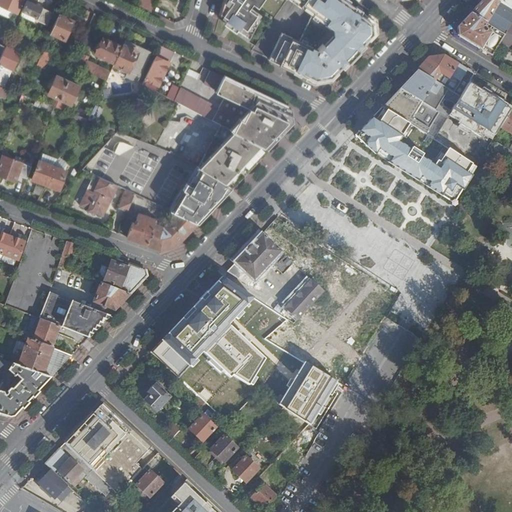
[(0,0),(0,5),(17,14),(23,0),(0,0)]
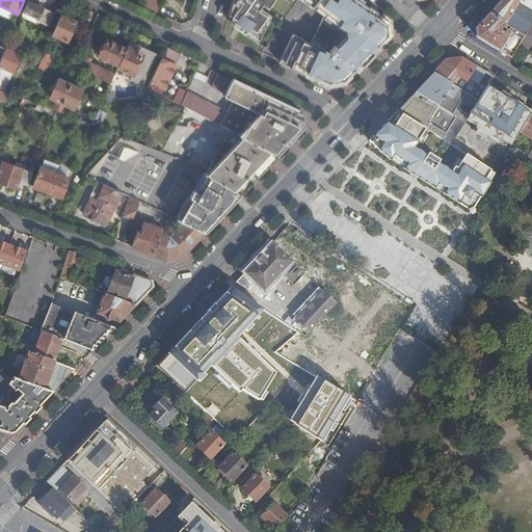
[(29,0),(24,11),(38,19),(44,8),(29,0)]
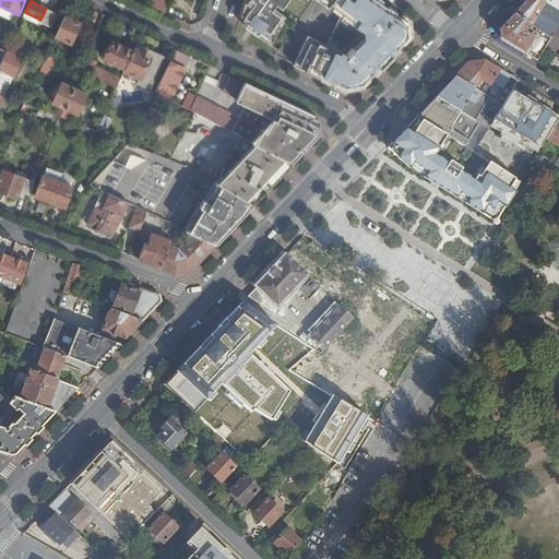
[(153,0),(150,7),(164,13),(169,2),(165,0),(153,0)]
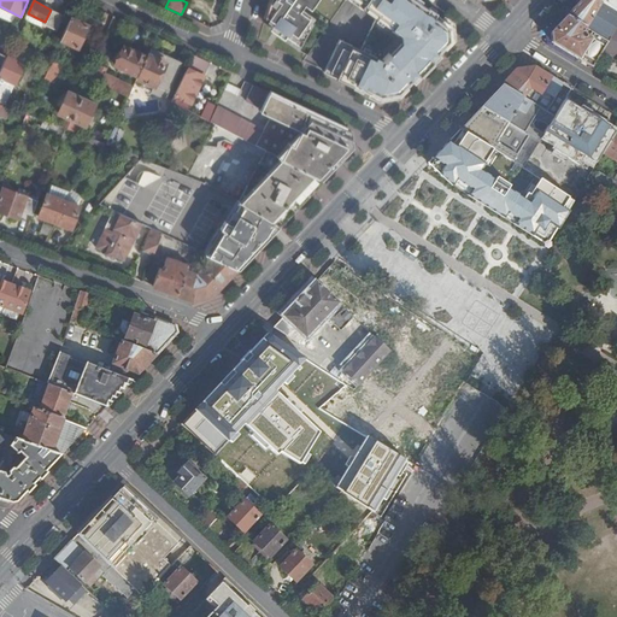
[(307,0),(271,0),(264,21),(274,25),(272,29),(303,46),(312,25),(306,22),(311,16),(301,10),(305,4),(307,0)]
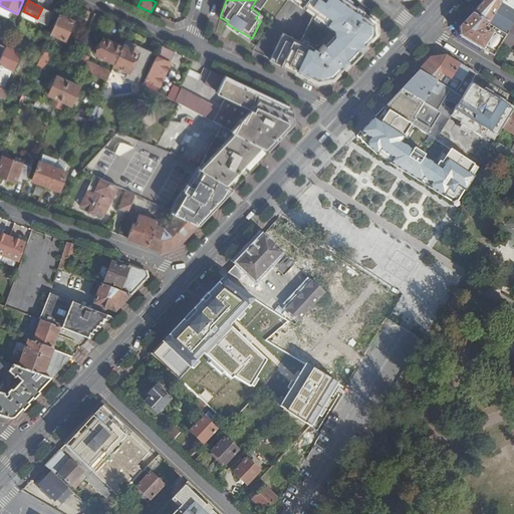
[(347,67),(361,52),(360,51),(368,43),(378,33),(377,21),(346,0),(291,0),(301,8),(302,7),(313,14),(299,42),(282,34),(270,60),(316,82),(334,79),(342,71),(346,66),(347,67)]
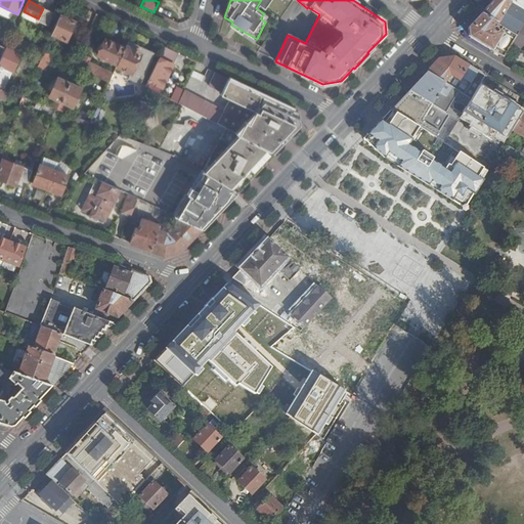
[(523,6),(514,0),(494,0),(493,2),(483,11),(519,34),(523,26),(523,6)]
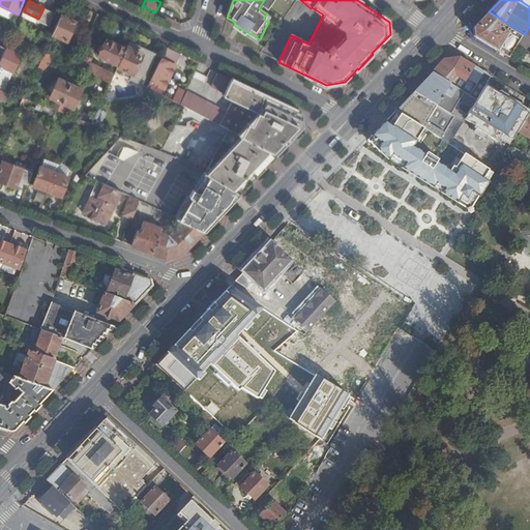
[(85,23),(91,27),(98,13),(91,10),(85,23)]
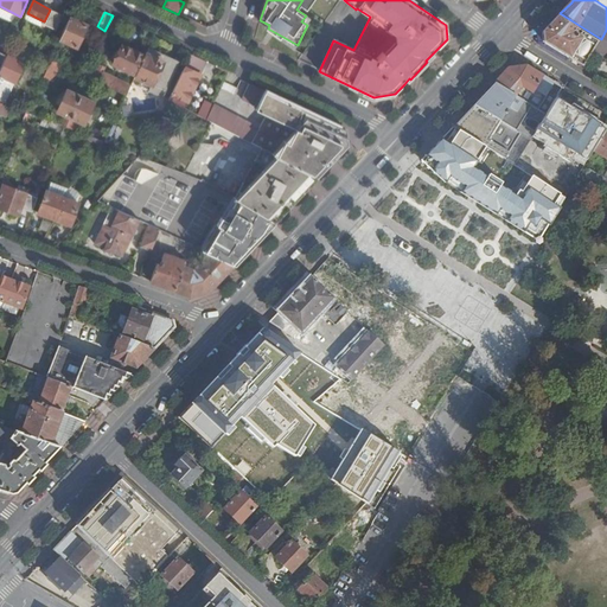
[(601,39),(560,13),(551,23),(544,31),(545,39),(586,64),(596,46),(601,39)]
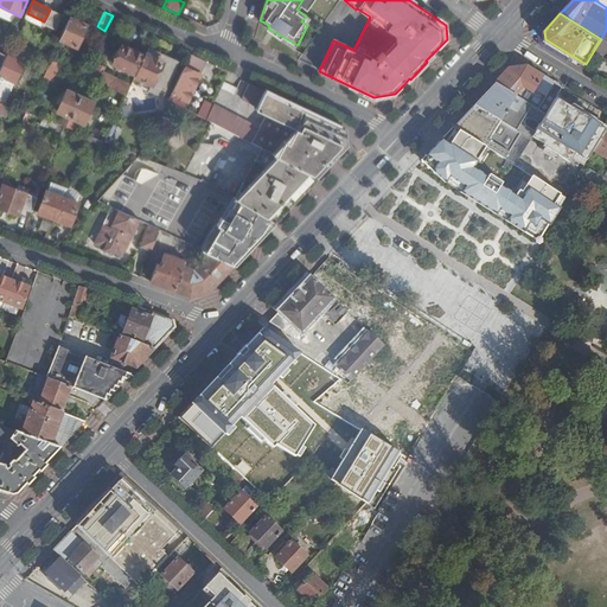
[(70,17),(57,45),(61,46),(63,40),(77,46),(87,25),(70,17)]
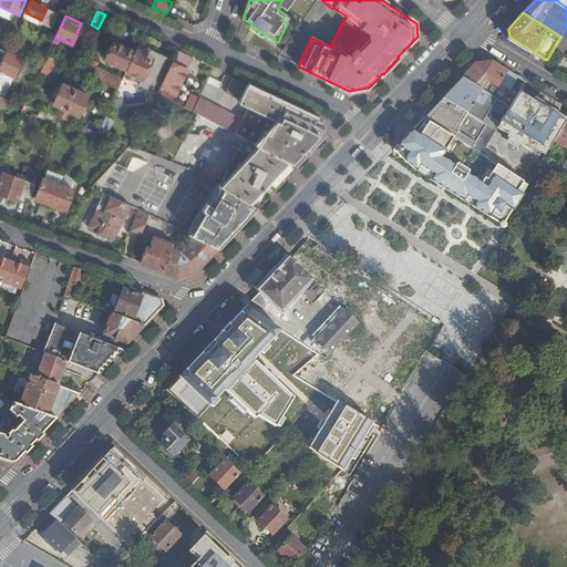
[(566,28),(562,37),(557,43),(566,49),(566,28)]
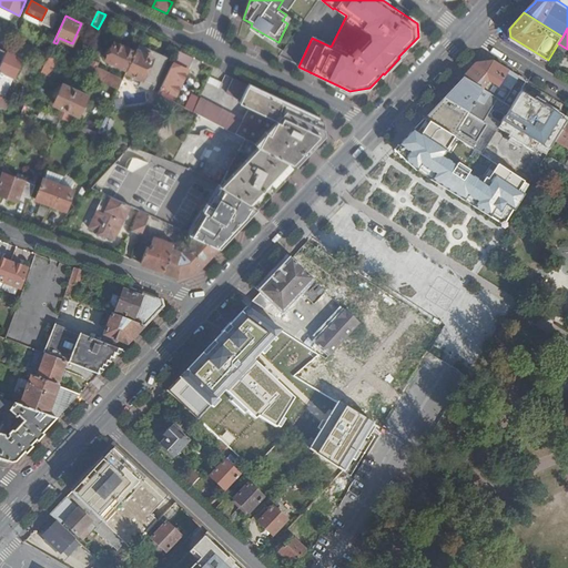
[(104,61),(127,70),(130,66),(134,52),(114,42),(104,61)]
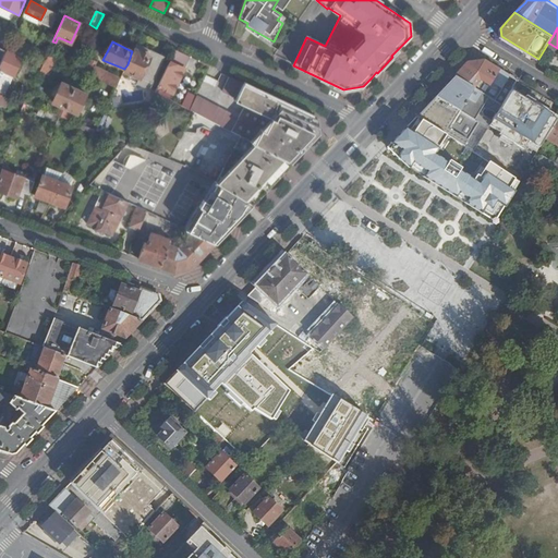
[(153,51),(137,44),(132,51),(128,64),(143,71),(141,75),(153,81),(161,61),(152,58),(153,51)]
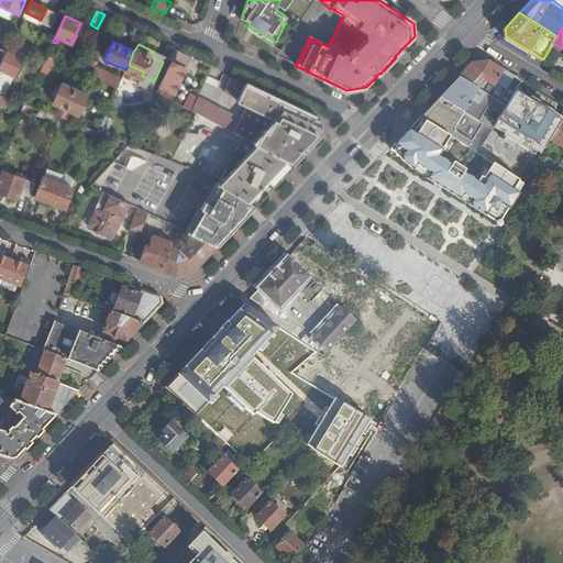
[(172,100),(191,55),(177,50),(156,92),(172,100)]
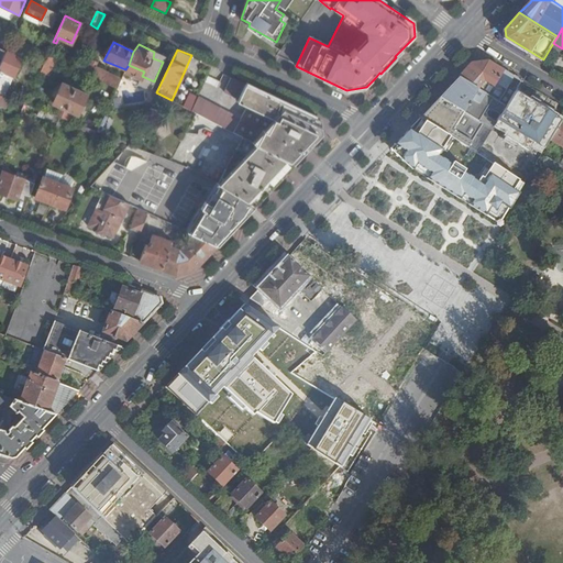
[(22,58),(7,52),(0,66),(0,94),(3,96),(4,96),(12,77),(13,78),(22,58)]
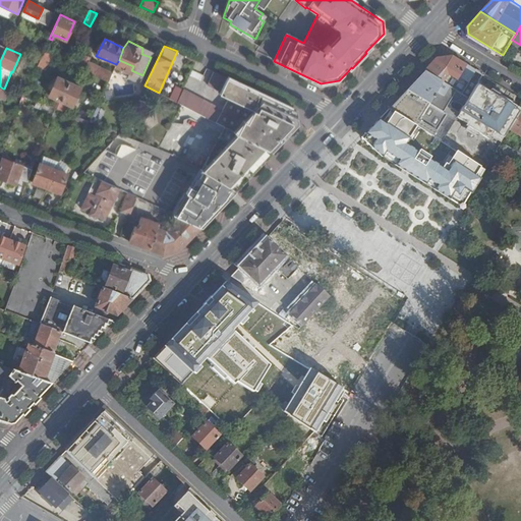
[(141,54),(151,57),(153,53),(142,48),(141,54)]
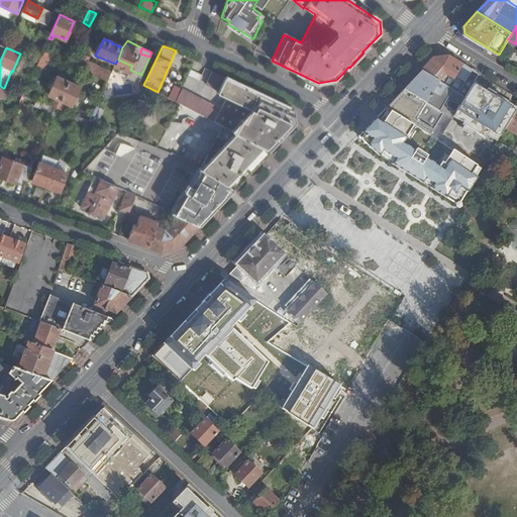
[(43,49),(36,66),(45,70),(53,55),(43,49)]
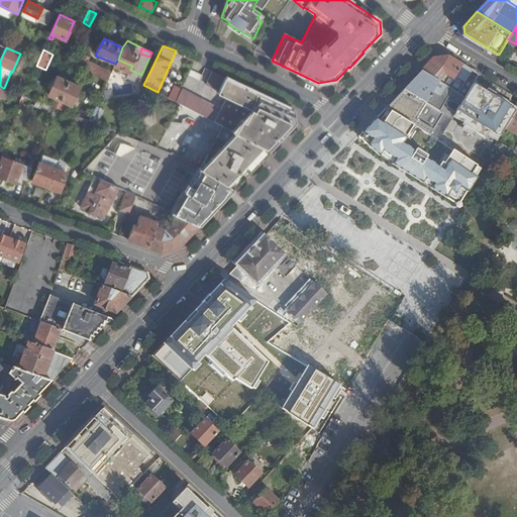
[(79,67),(107,82),(111,74),(87,62),(89,58),(85,55),(79,67)]
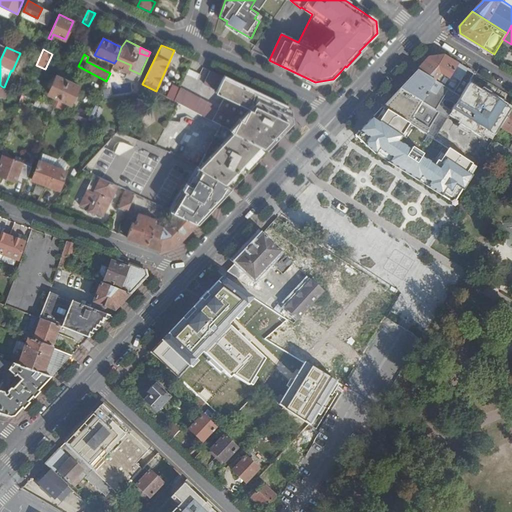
[(445,54),(429,57),(419,68),(462,94),(475,72),(445,54)]
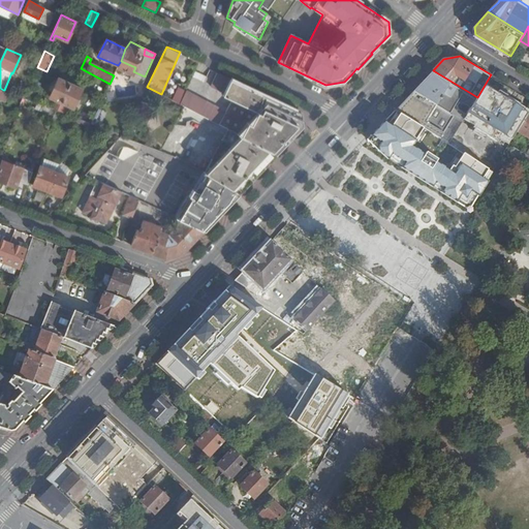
[(477,97),(433,70),(425,79),(414,89),(455,114),(464,119),(477,97)]
